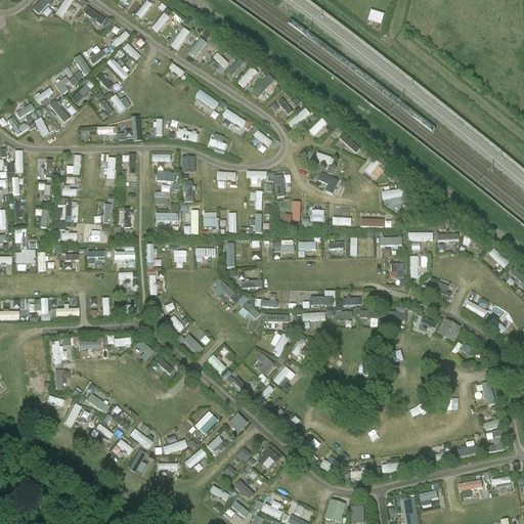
[(41,0),(32,10),(38,16),(52,0),(41,0)]
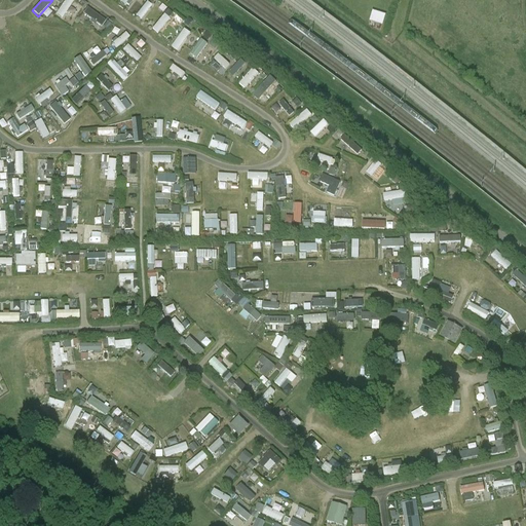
[(64,0),(55,14),(63,19),(73,0),(64,0)]
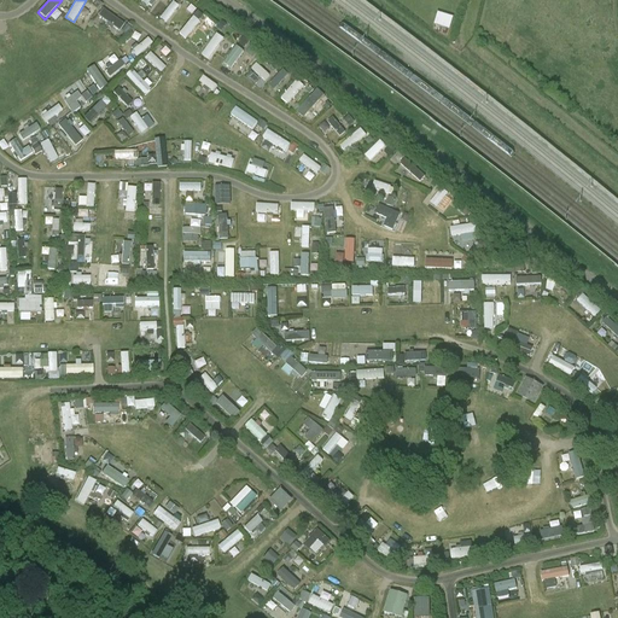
[(172,1),(159,18),(165,23),(179,6),(172,1)]
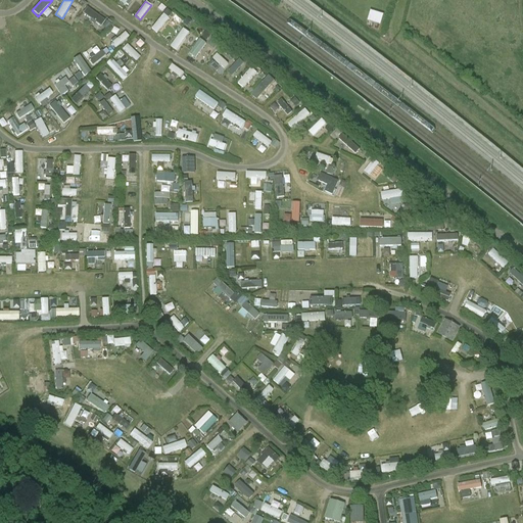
[(86,9),(83,15),(102,25),(105,18),(86,9)]
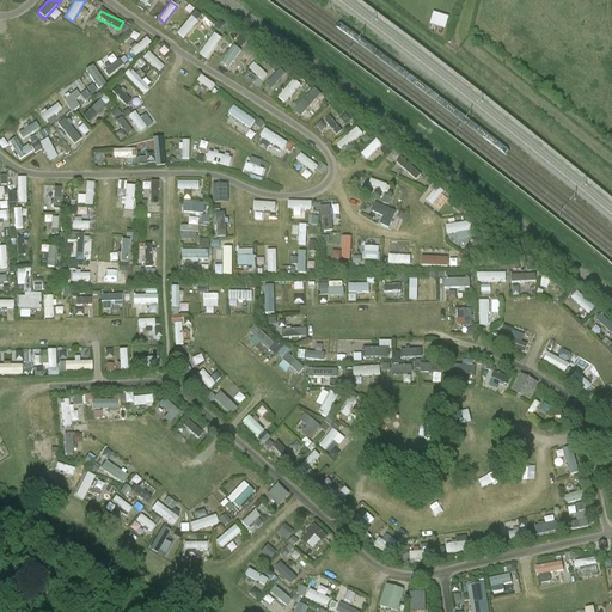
[(446,29),(450,17),(434,12),(430,24),(446,29)]
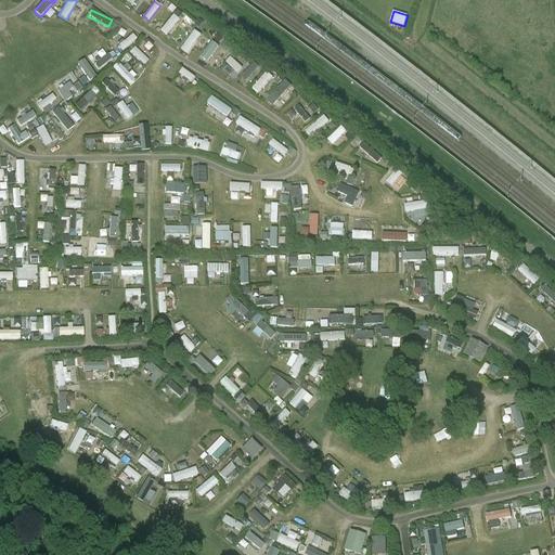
[(167,36),(180,20),(173,15),(160,30),(167,36)]
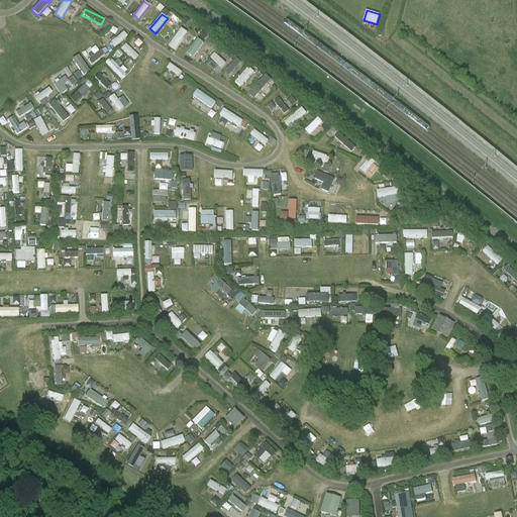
[(83,25),(86,21),(80,16),(77,20),(83,25)]
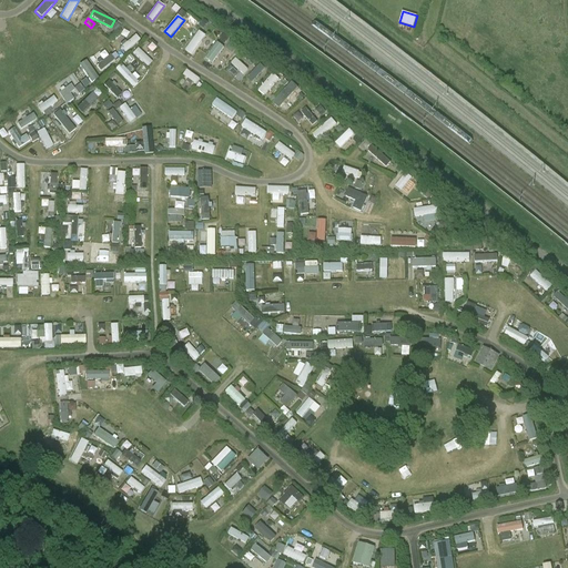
[(117,22),(111,27),(115,32),(121,28),(117,22)]
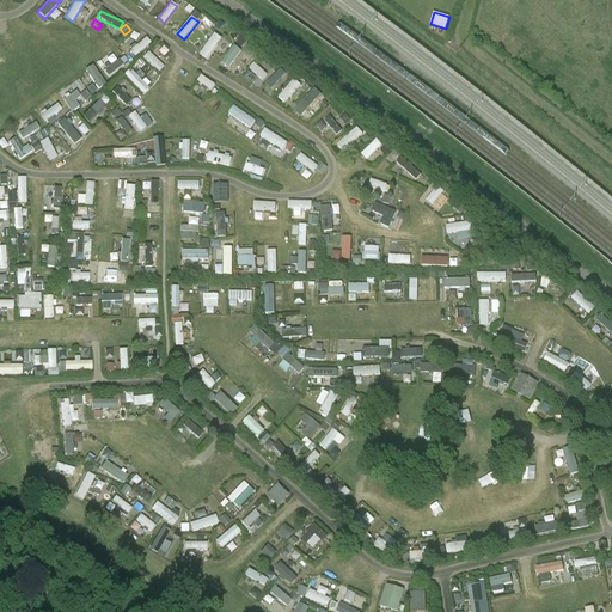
[(133,46),(140,37),(135,34),(128,42),(133,46)]
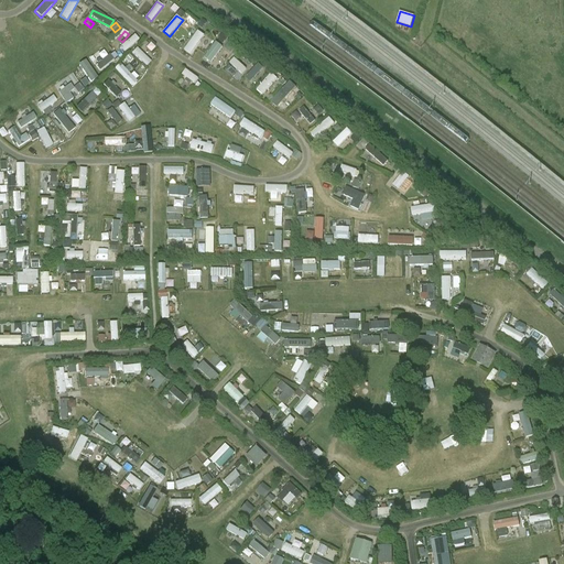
[(184,50),(191,55),(205,35),(197,31),(184,50)]
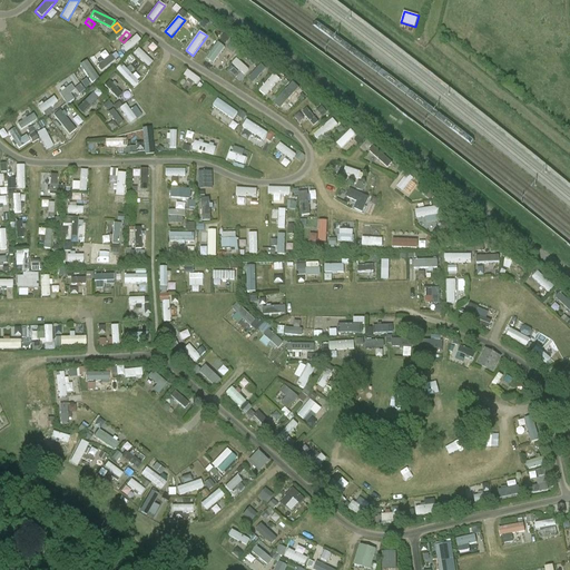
[(136,35),(121,47),(126,52),(140,40),(136,35)]
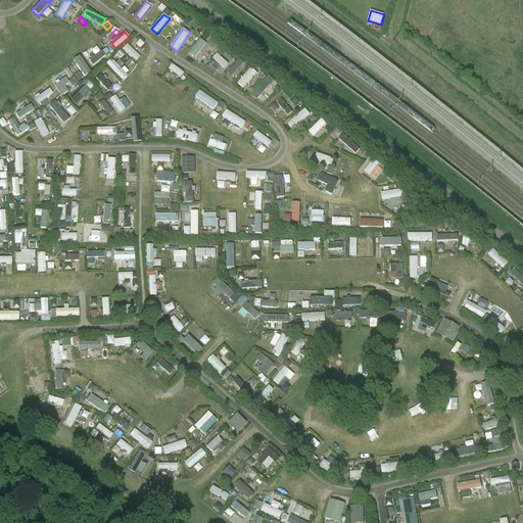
[(188,53),(195,58),(207,44),(199,38),(188,53)]
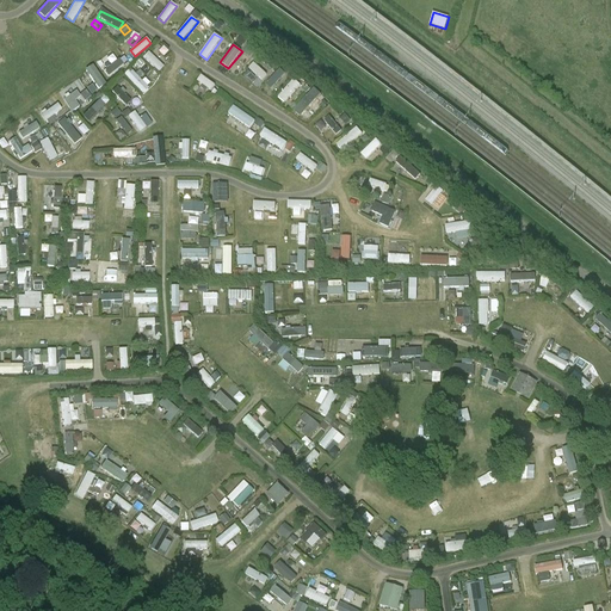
[(149,53),(143,57),(159,73),(164,67),(149,53)]
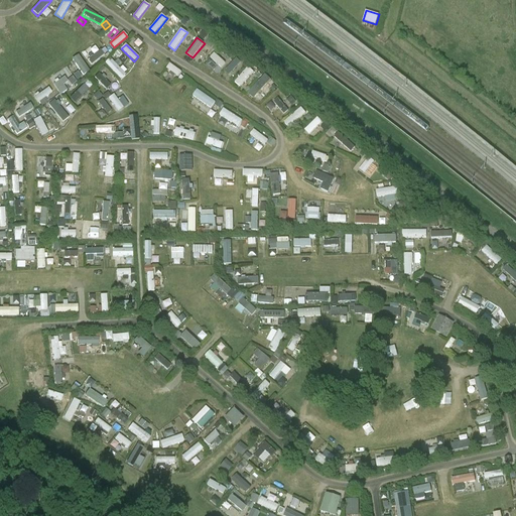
[(92,65),(104,56),(96,45),(91,49),(95,55),(88,59),(92,65)]
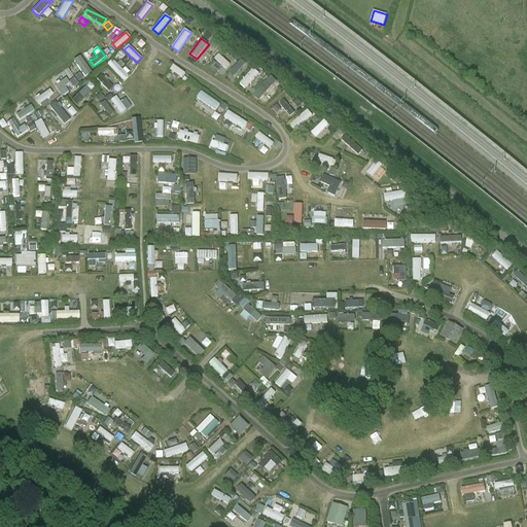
[(220,75),(231,65),(220,55),(210,65),(220,75)]
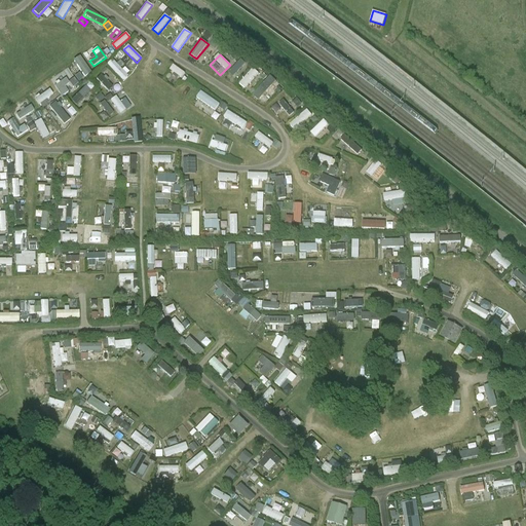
[(107,65),(122,80),(127,75),(112,59),(107,65)]
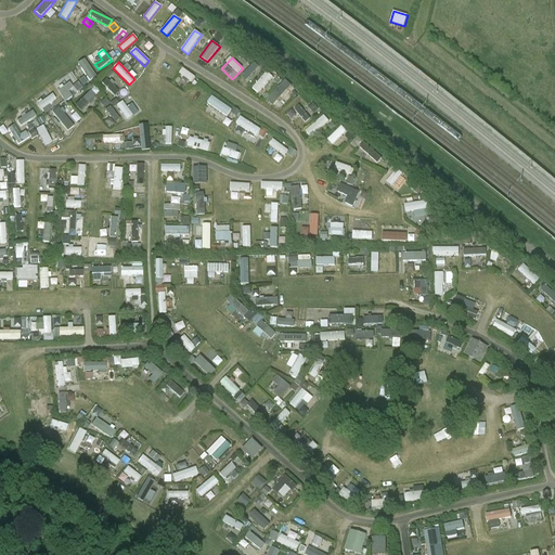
[(254,63),(241,76),(246,81),(259,67),(254,63)]
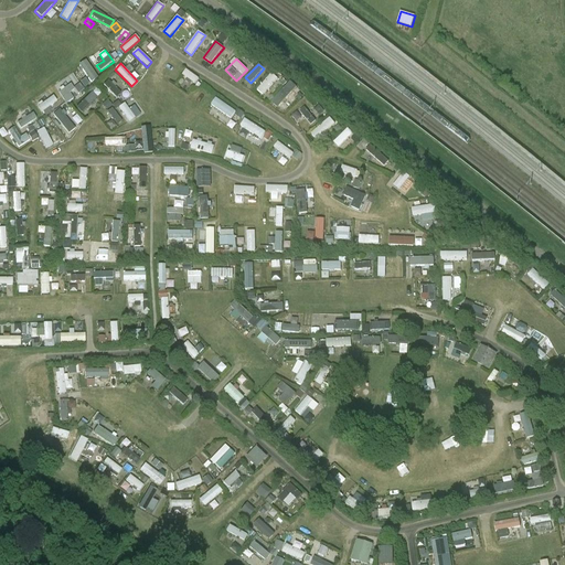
[(194,84),(199,78),(187,70),(182,75),(194,84)]
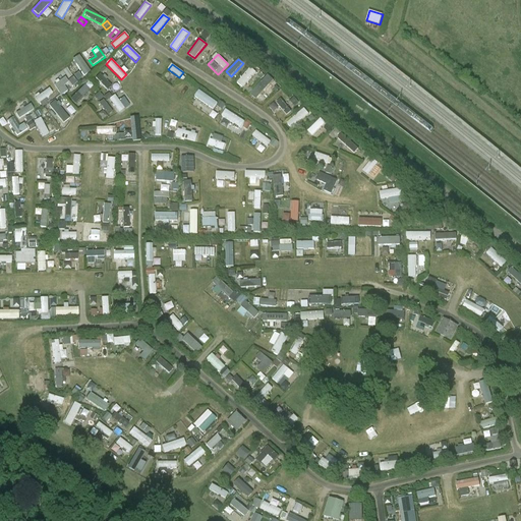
[(76,77),(88,70),(83,65),(72,73),(76,77)]
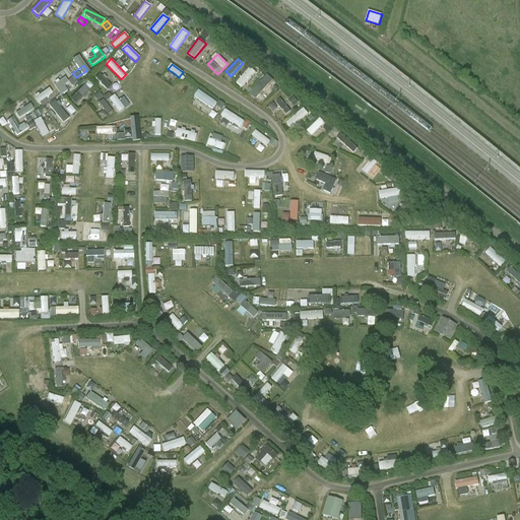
[(250,67),(236,83),(242,88),(255,72),(250,67)]
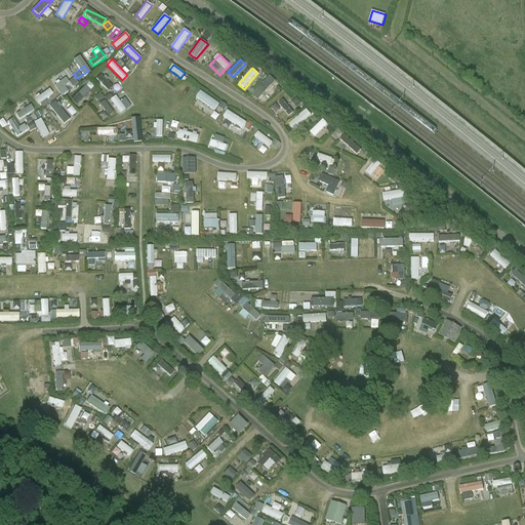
[(69,81),(73,77),(67,69),(62,73),(69,81)]
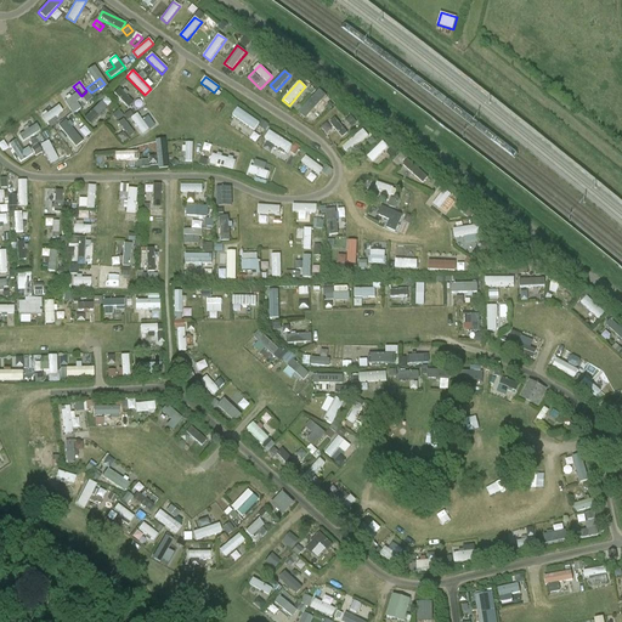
[(77,101),(80,99),(74,86),(61,92),(66,102),(72,114),(80,109),(77,101)]
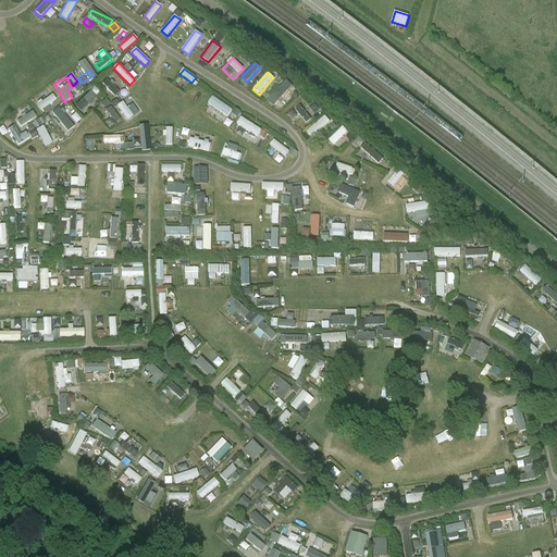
[(108,79),(102,85),(115,98),(121,93),(108,79)]
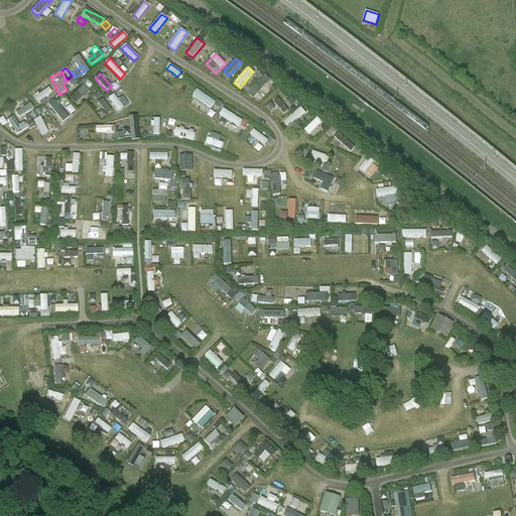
[(73,77),(68,80),(73,86),(78,83),(73,77)]
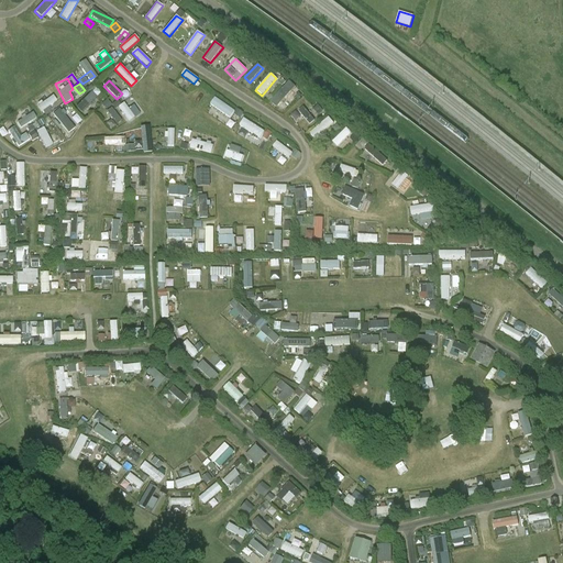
[(284,110),(291,102),(285,97),(290,91),(285,87),(273,99),(284,110)]
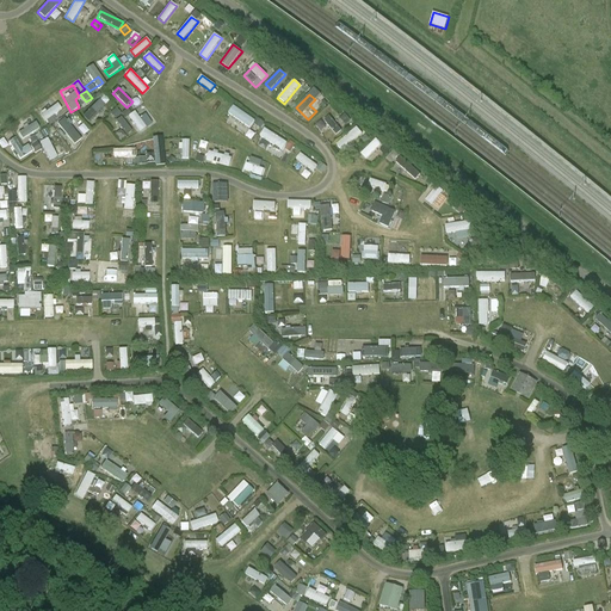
[(82,117),(88,123),(107,103),(102,97),(82,117)]
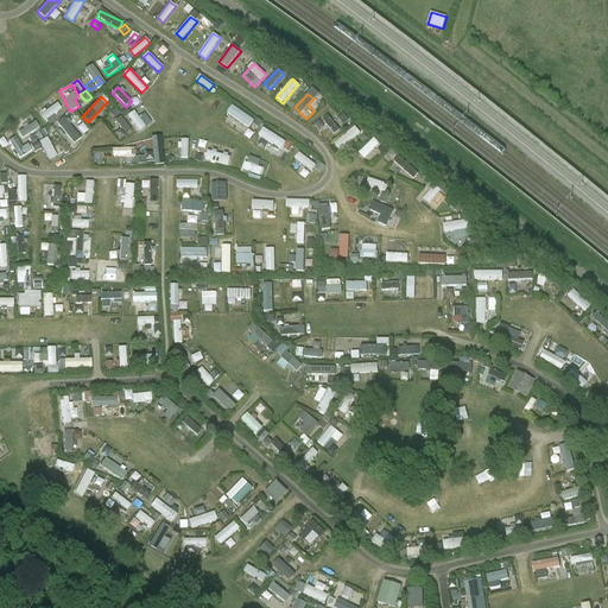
[(57,103),(52,107),(48,100),(42,105),(46,111),(40,115),(45,121),(62,109),(57,103)]
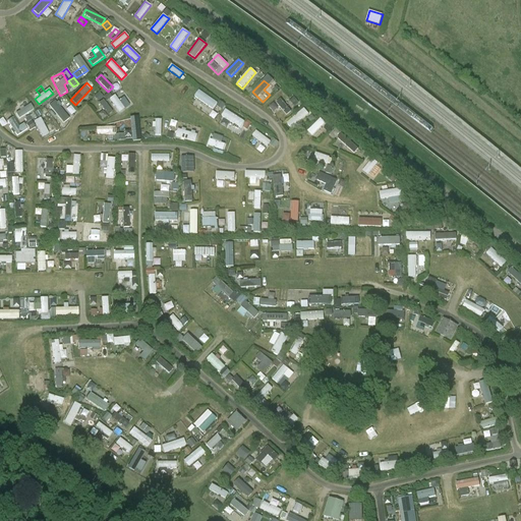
[(194,97),(213,110),(217,103),(198,90),(194,97)]
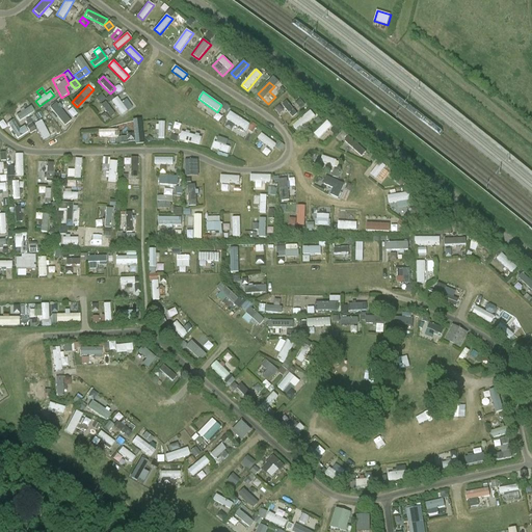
[(96,98),(100,104),(106,101),(102,95),(96,98)]
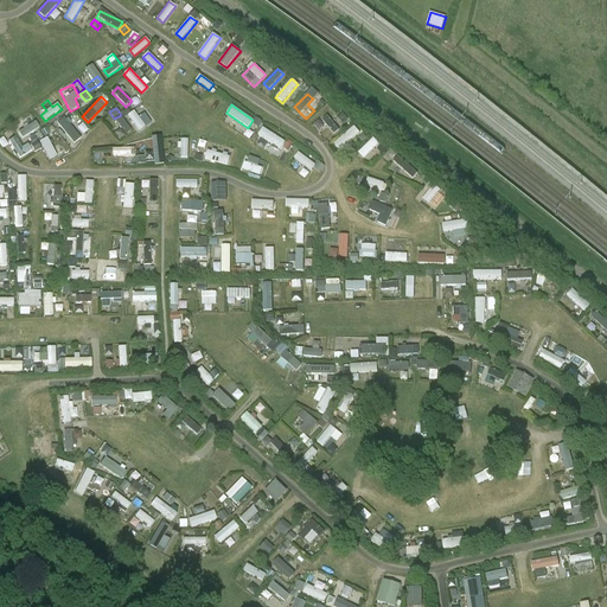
[(152,123),(145,114),(139,117),(134,110),(127,115),(139,133),(152,123)]
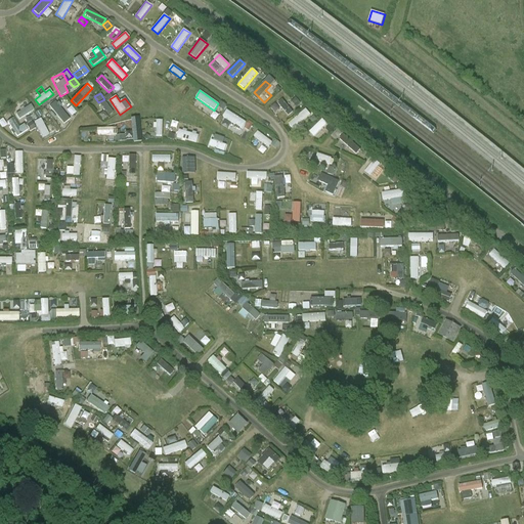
[(289,116),(293,112),(281,99),(277,103),(289,116)]
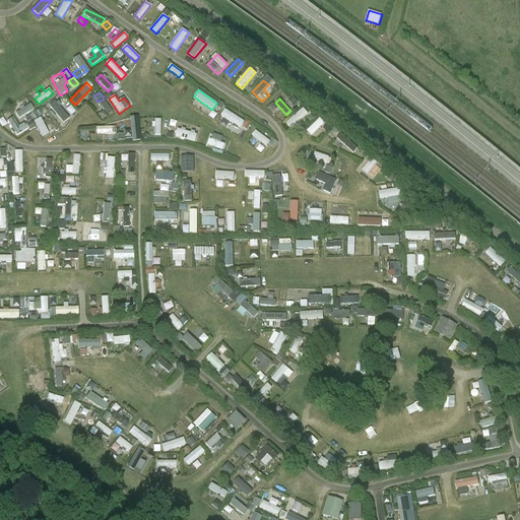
[(64,123),(70,118),(55,101),(49,107),(64,123)]
